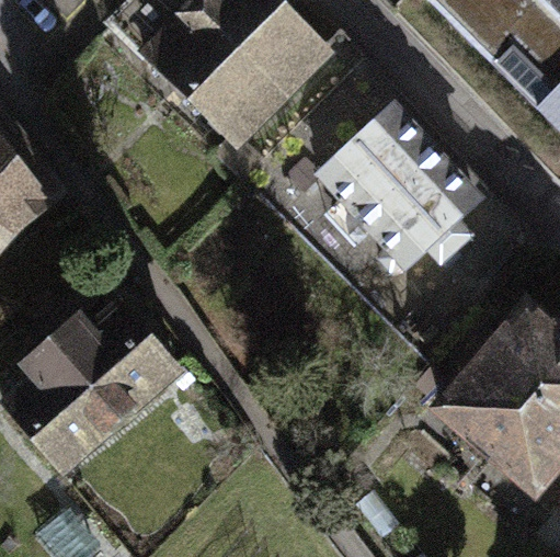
[(286,0),(127,0),(104,24),(239,149),(336,49),(286,0)]
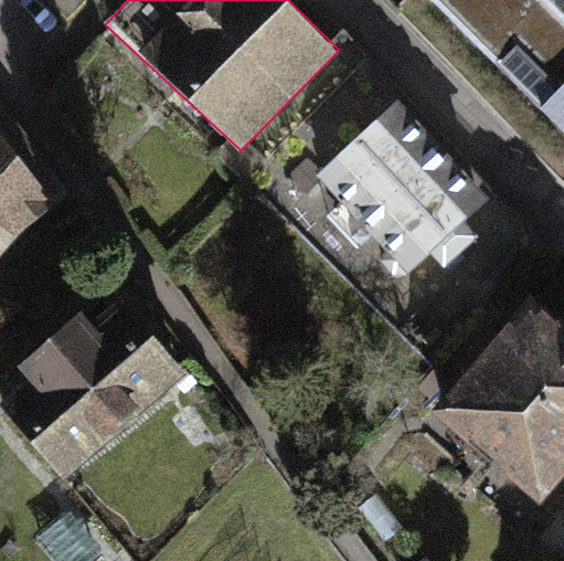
[(563,0),(431,0),(563,133),(563,0)]
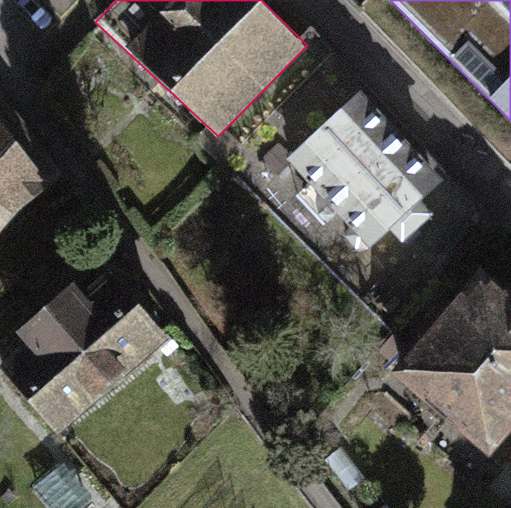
[(446,176),(335,62),(267,128),(294,156),(287,163),(372,249),(446,176)]
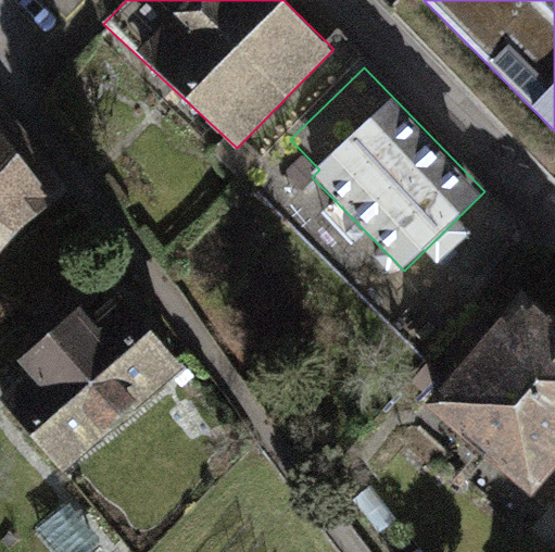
[(0,254),(26,224),(70,191),(0,101),(0,254)]
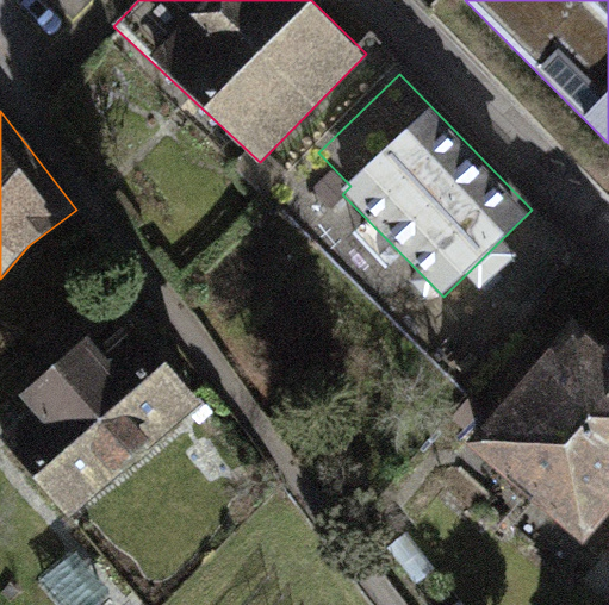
[(608,350),(571,319),(465,447),(585,547),(608,516),(608,350)]
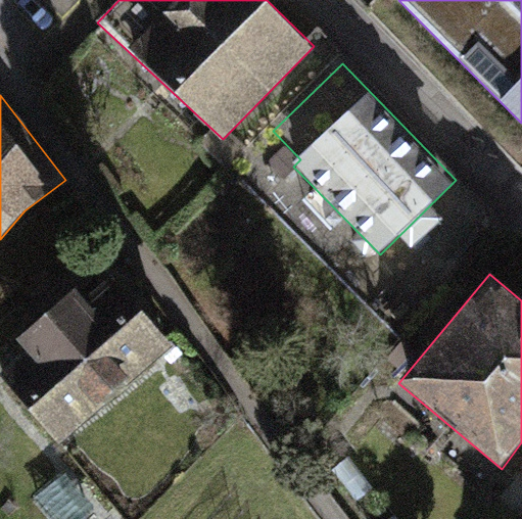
[(7,380),(59,441),(171,345),(117,284),(91,307),(74,287),(13,338),(32,360),(7,380)]
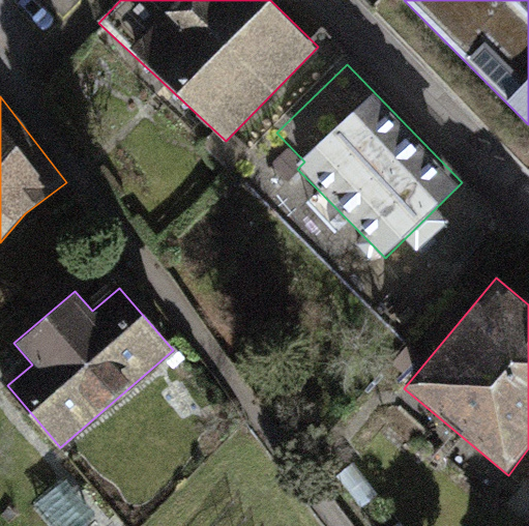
All buildings are outlined.
